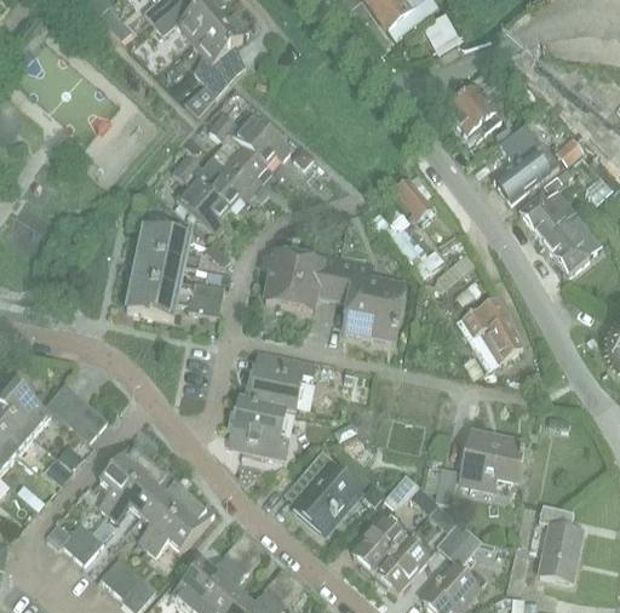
[(144,11),(154,23),(178,3),(176,0),(156,0),(144,11)]
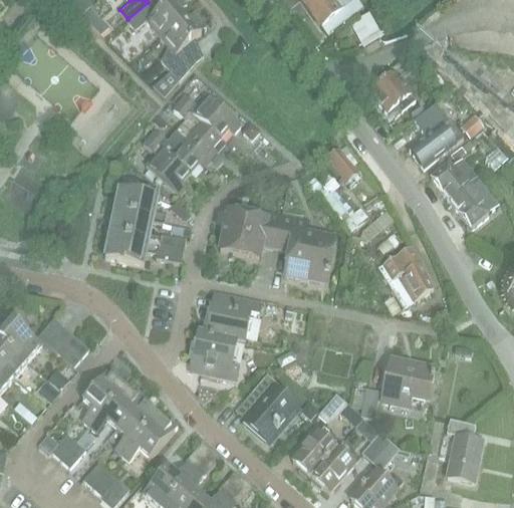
[(148,2),(127,19),(136,28),(147,19),(161,35),(193,9),(185,0),(167,0),(155,10),(148,2)]
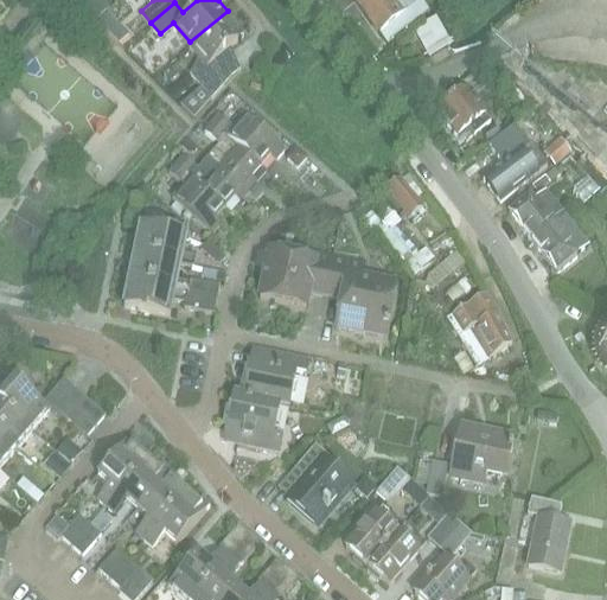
[(357,0),(381,31),(382,33),(388,40),(429,10),(423,0),(357,0)]
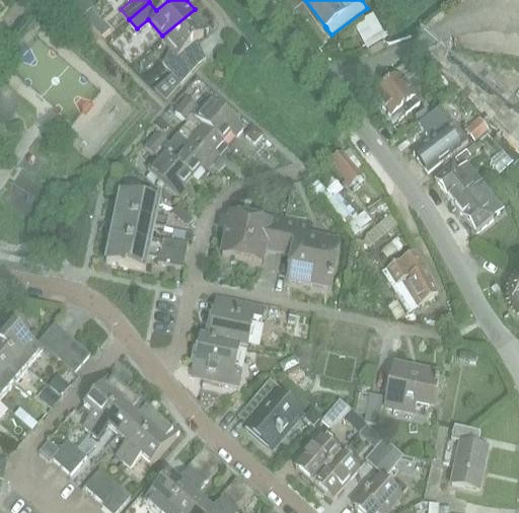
[(162,35),(170,46),(162,59),(180,81),(199,62),(205,57),(193,42),(210,26),(195,9),(162,35)]
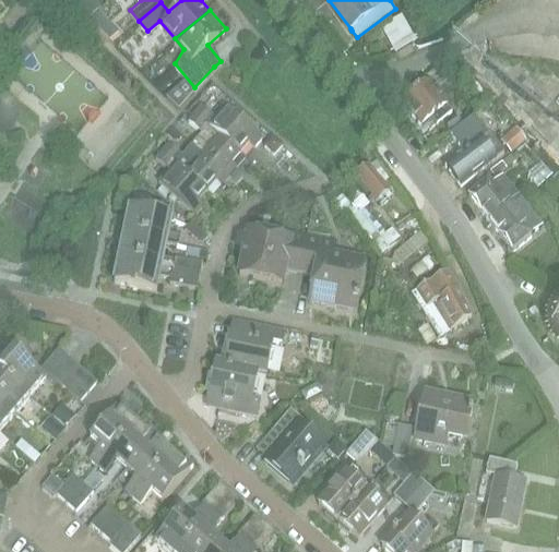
[(381,23),(394,49),(414,39),(401,13),(381,23)]
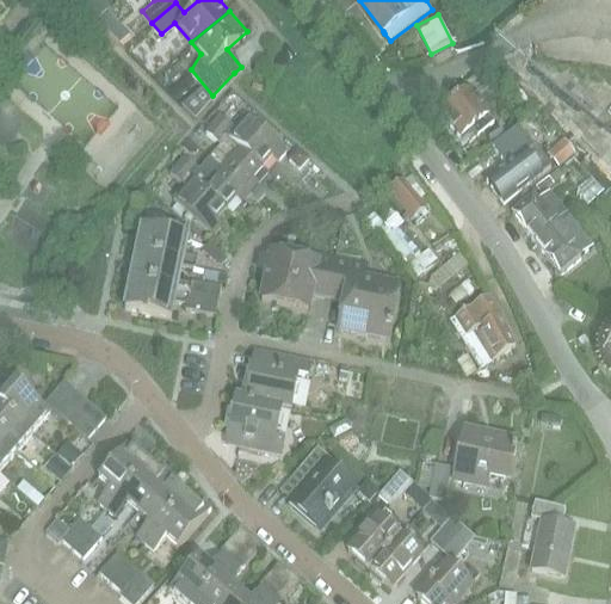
[(476,131),(493,117),(485,108),(488,105),(469,82),(438,108),(460,134),(471,124),(476,131)]
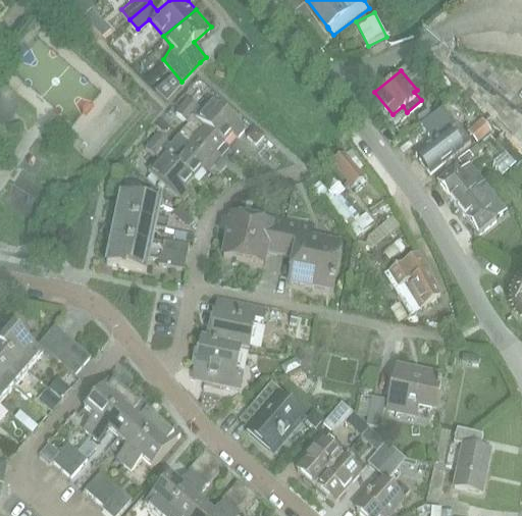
[(183,103),(224,141),(233,130),(239,134),(245,126),(210,96),(201,107),(189,96),(183,103)]
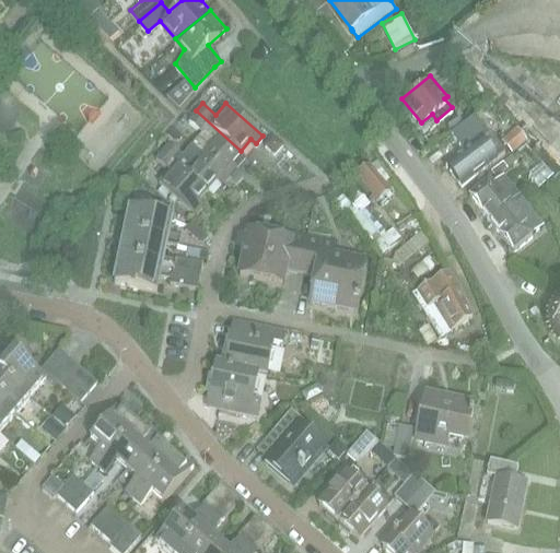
[(193,141),(230,174),(235,166),(230,162),(241,151),(196,110),(188,118),(202,130),(193,141)]
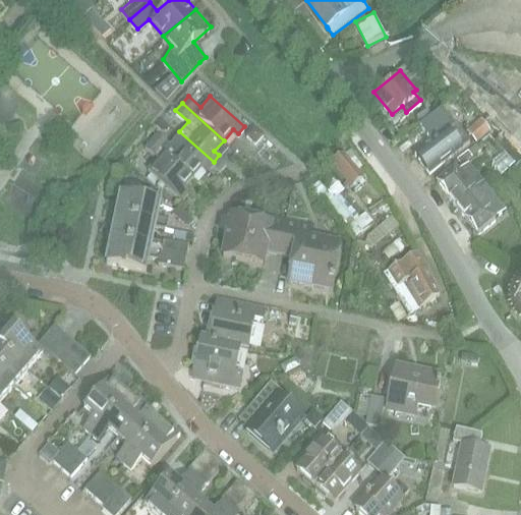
[(419,121),(432,137),(415,152),(429,169),(469,137),(455,119),(454,120),(441,104),(419,121)]
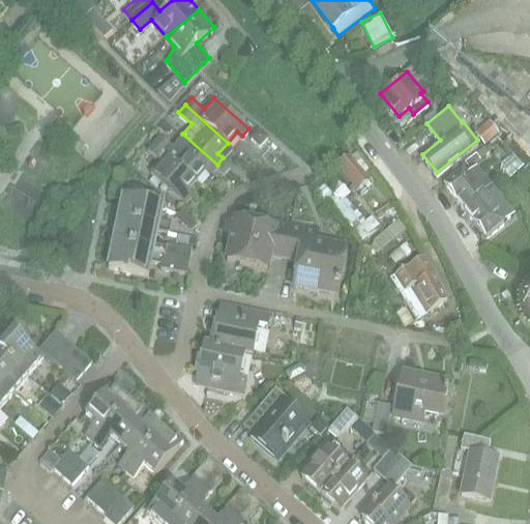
[(489,118),(474,131),(483,142),(498,131),(489,118)]
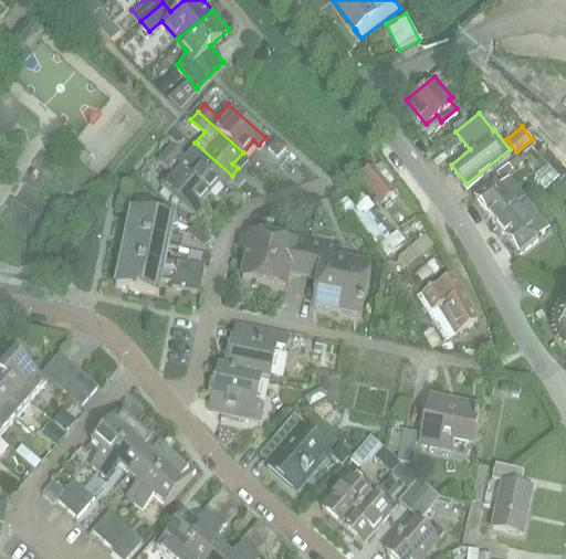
[(273,137),(268,144),(278,153),(286,143),(276,134),(273,137)]
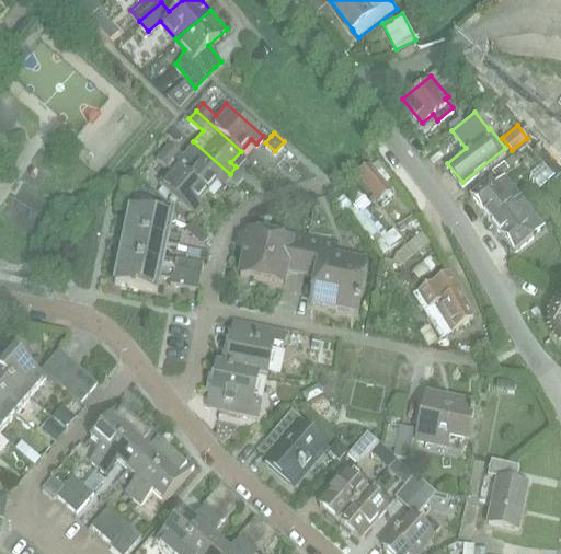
[(162,149),(208,188),(218,176),(224,181),(230,174),(193,141),(183,152),(170,141),(162,149)]
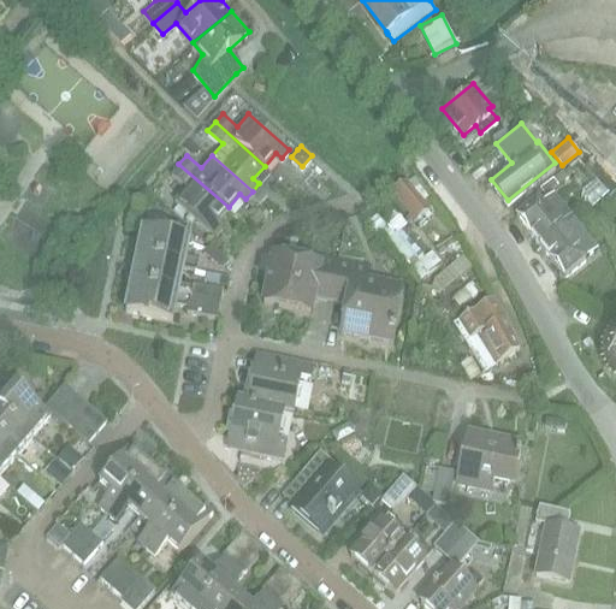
[(217,219),(229,207),(178,164),(171,172),(187,185),(176,197),(215,232),(223,225),(217,219)]
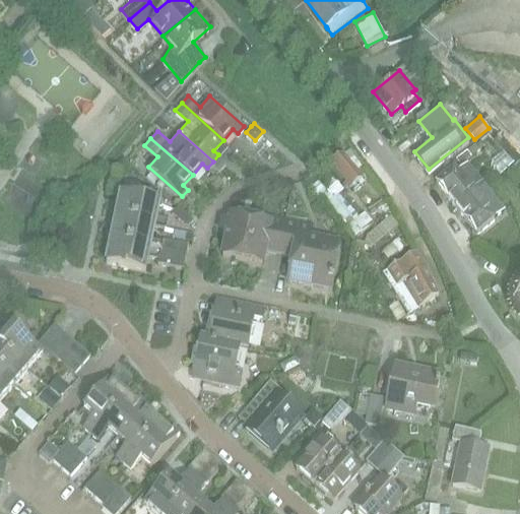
[(350,183),(365,173),(343,146),(330,157),(350,183)]
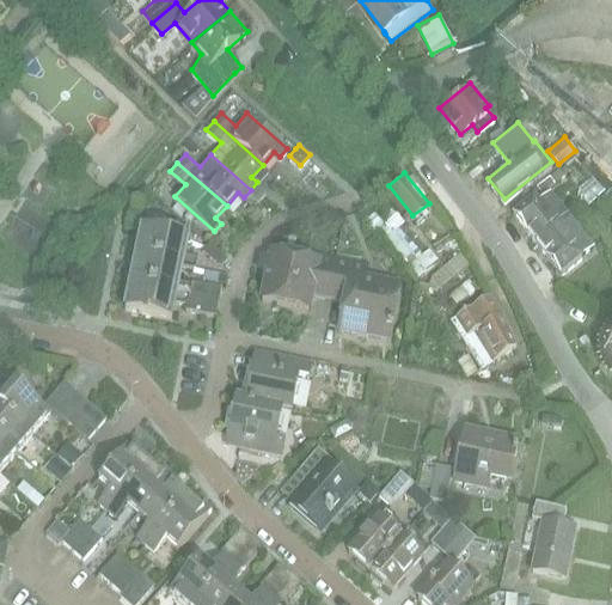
[(549,172),(536,183),(540,189),(554,178),(549,172)]
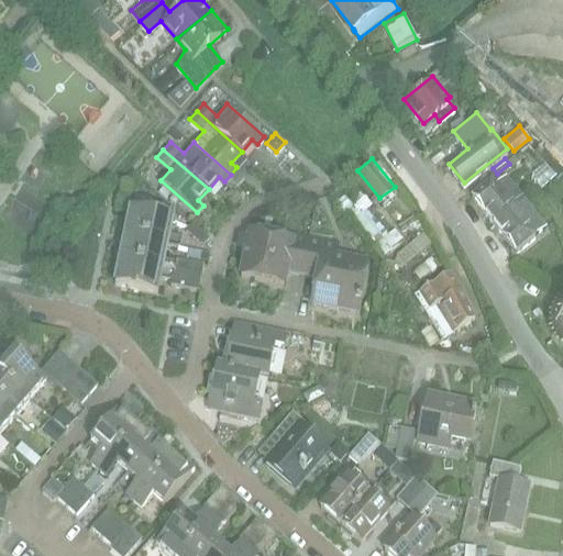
[(236,167),(231,175),(238,181),(244,174),(236,167)]
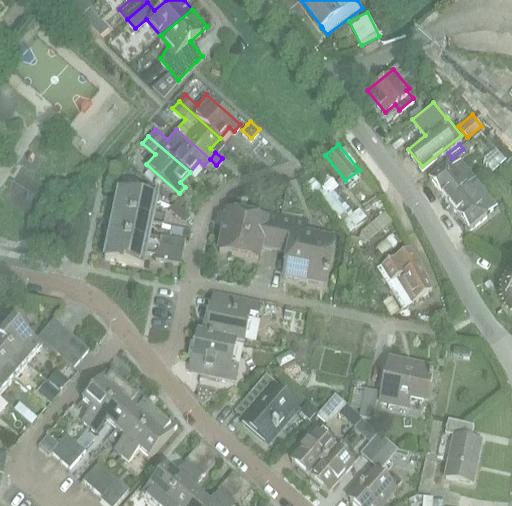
[(446,162),(429,175),(449,200),(475,180),(458,158),(449,165),(446,162)]
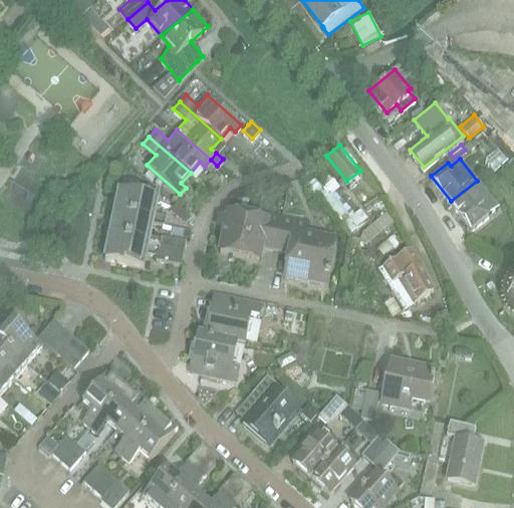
[(110,173),(107,186),(116,188),(119,175),(110,173)]
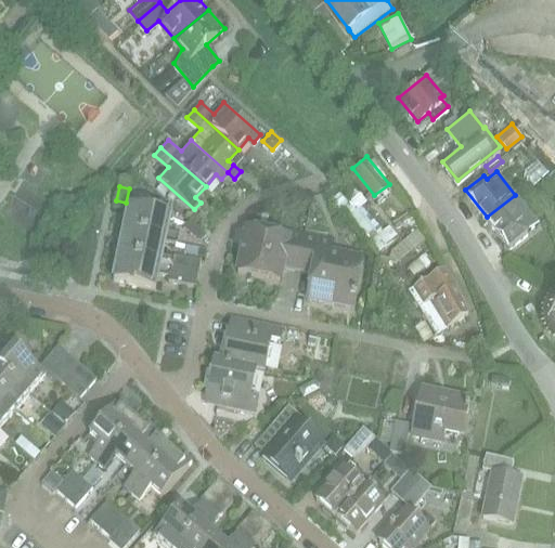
[(515,195),(487,217),(508,244),(527,230),(537,222),(515,195)]
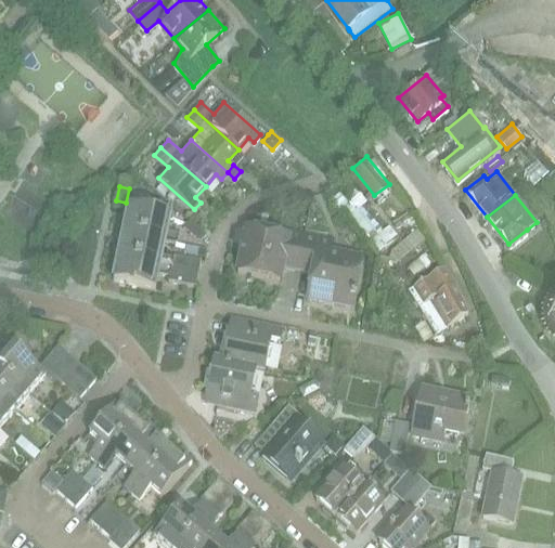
[(129,205),(124,229),(165,237),(176,239),(178,230),(167,227),(170,213),(129,205)]
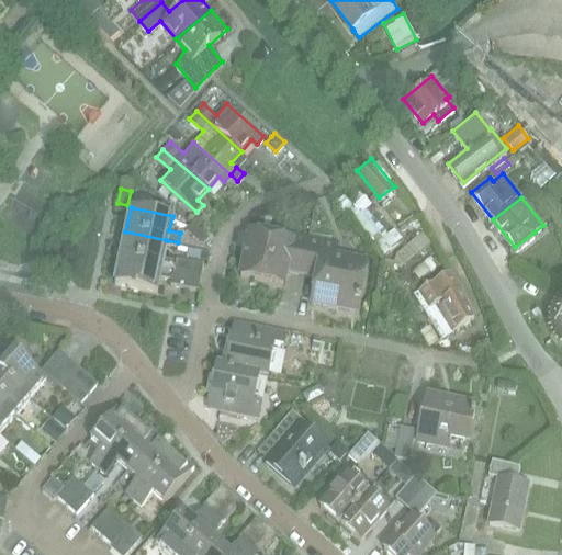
[(204,239),(209,235),(192,221),(186,227),(197,237),(204,239)]
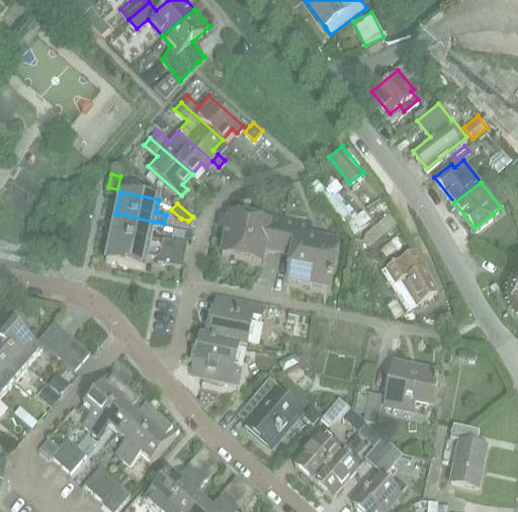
[(364,208),(347,223),(355,231),(371,218),(364,208)]
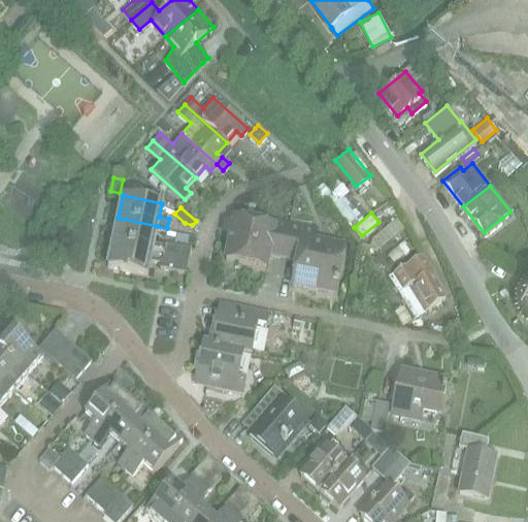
[(269,251),(283,254),(290,220),(274,216),(273,224),(234,216),(226,256),(266,264),(269,251)]
